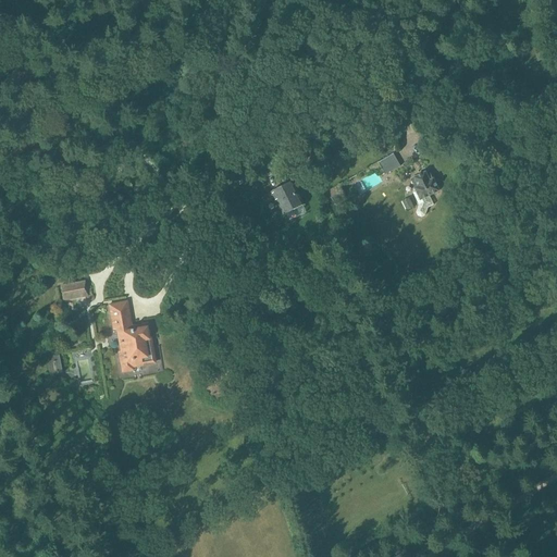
[(423,54),(442,42),(438,37),(419,48),(423,54)]
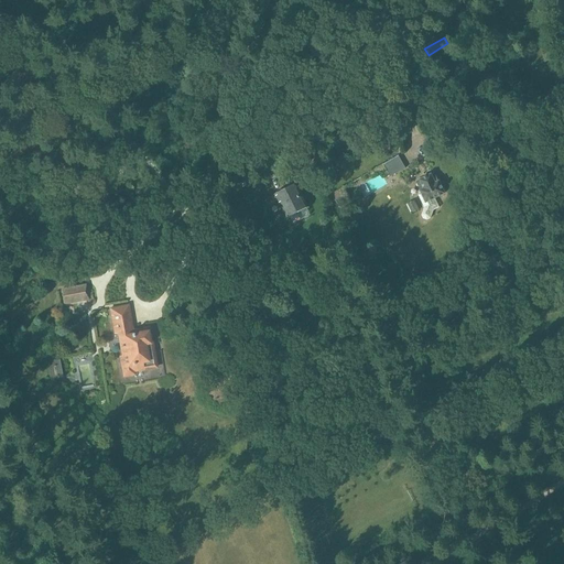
[(398,156),(382,165),(369,173),(371,180),(381,173),(387,171),(390,177),(405,169),(398,156)]
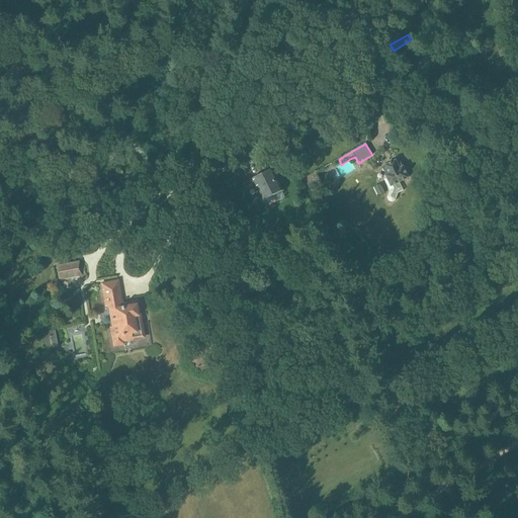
[(400,182),(409,177),(403,167),(399,159),(382,167),(386,175),(385,175),(386,176),(385,177),(384,179),(390,190),(387,197),(390,201),(393,202),(396,200),(399,193),(404,190),(400,182)]
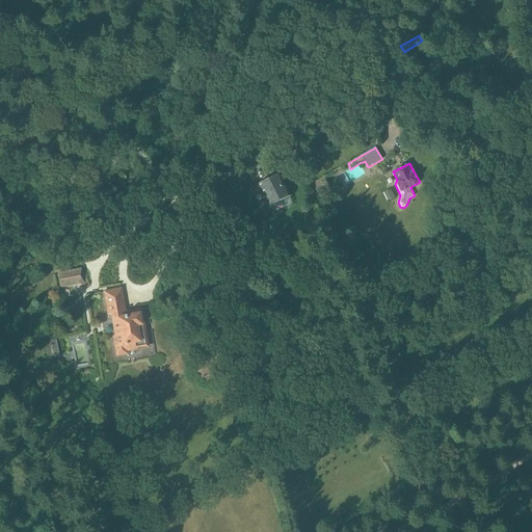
[(270,206),(291,195),(281,173),(259,183),(260,184),(251,187),(255,193),(262,189),(270,206)]
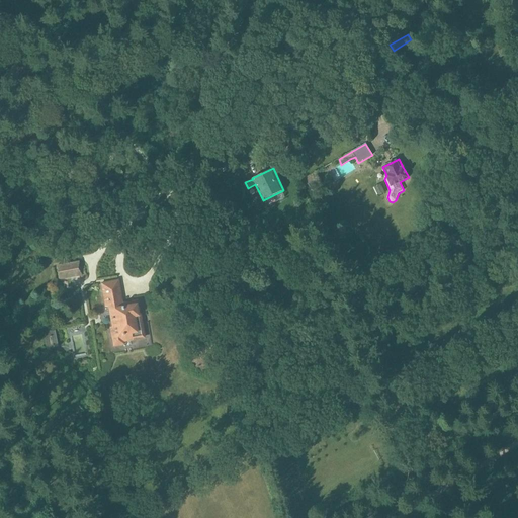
[(323,184),(319,178),(315,172),(298,181),(303,187),(309,184),(312,190),(323,184)]
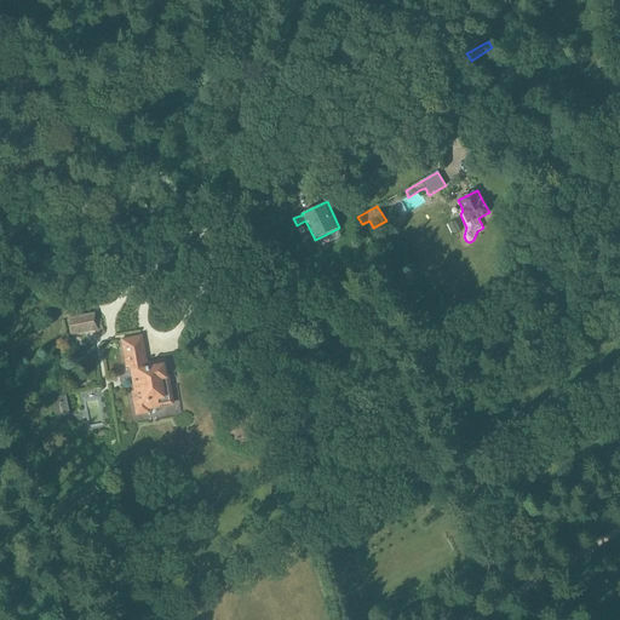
[(70,333),(97,328),(95,314),(68,319),(70,333)]
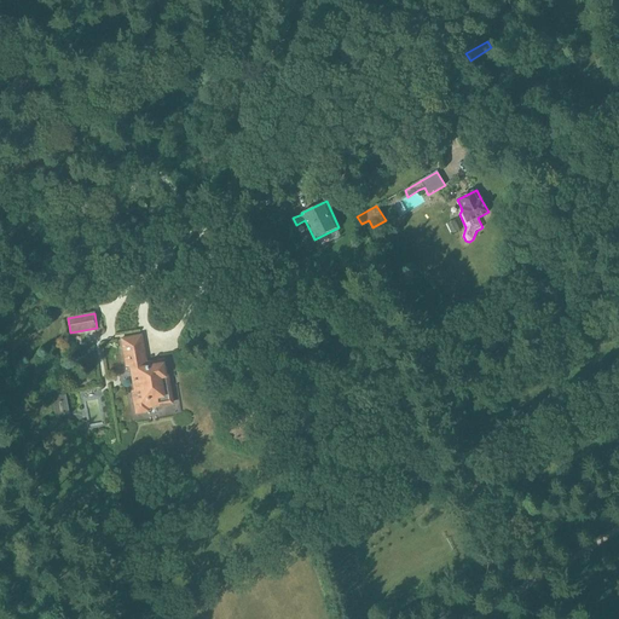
[(156,406),(168,404),(162,365),(145,368),(142,351),(144,351),(140,336),(121,339),(126,365),(128,365),(134,399),(132,399),(134,415),(148,412),(146,406),(155,404),(156,406)]
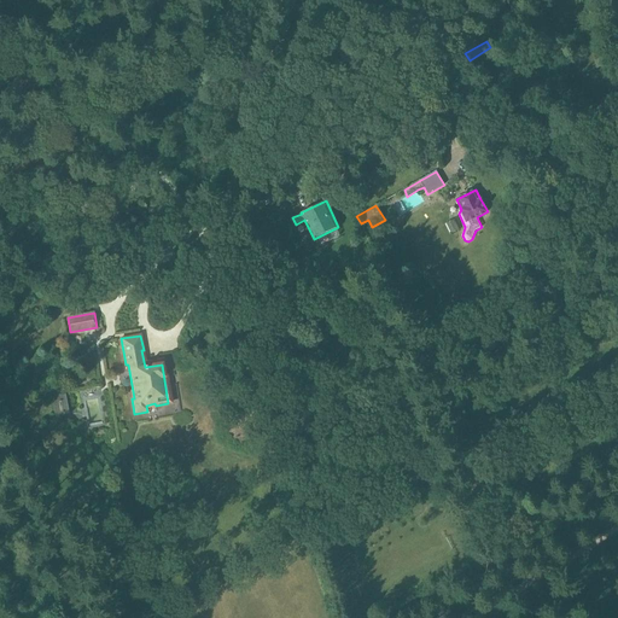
[(69,414),(65,395),(52,397),(56,417),(69,414)]
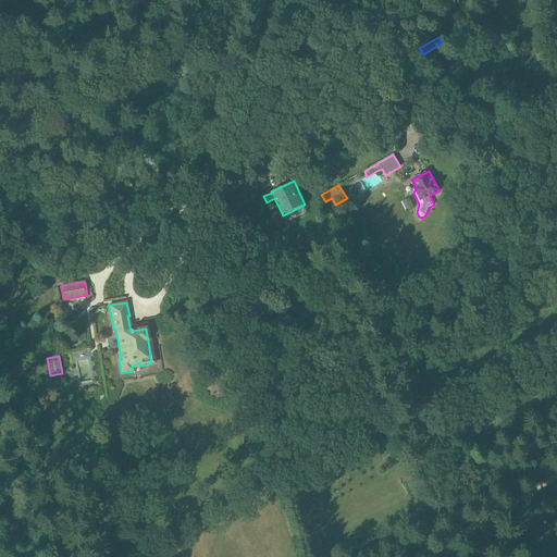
[(316,466),(327,461),(322,449),(311,455),(316,466)]
